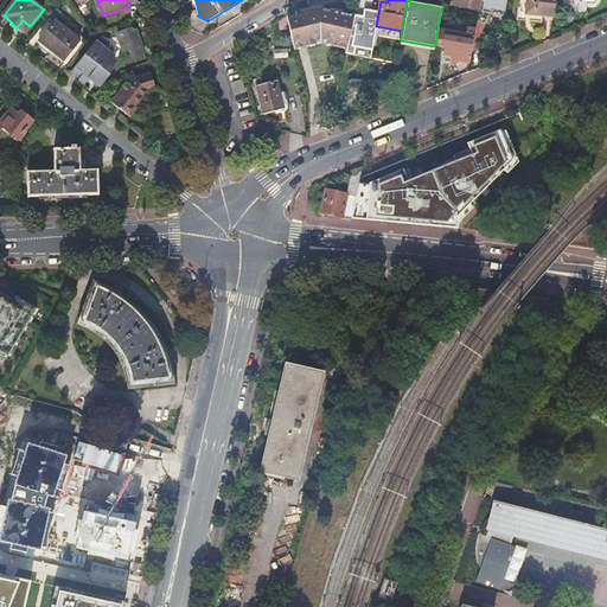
[(504,11),(505,0),(483,0),(483,6),(504,11)]
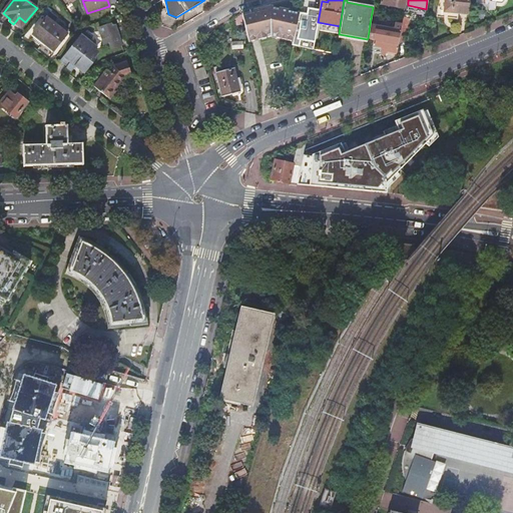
[(437,17),(455,19),(458,19),(458,14),(458,13),(468,14),(468,0),(439,0),(439,10),(438,10),(437,17)]
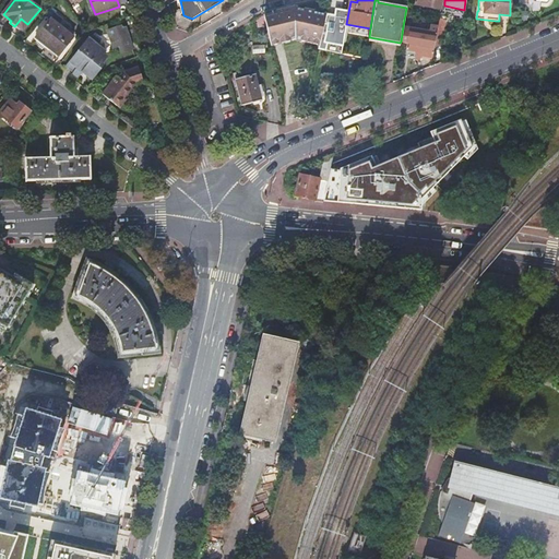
[(518,0),(518,10),(526,11),(526,0),(518,0)]
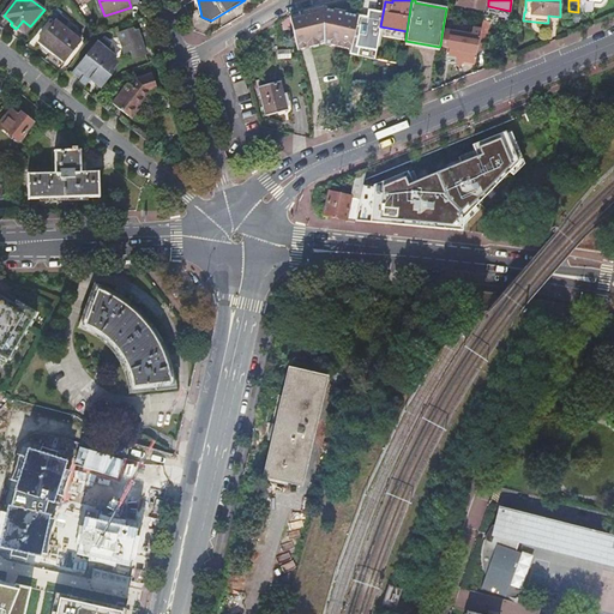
[(290,16),(298,50),(324,43),(350,50),(359,14),(324,7),(290,16)]
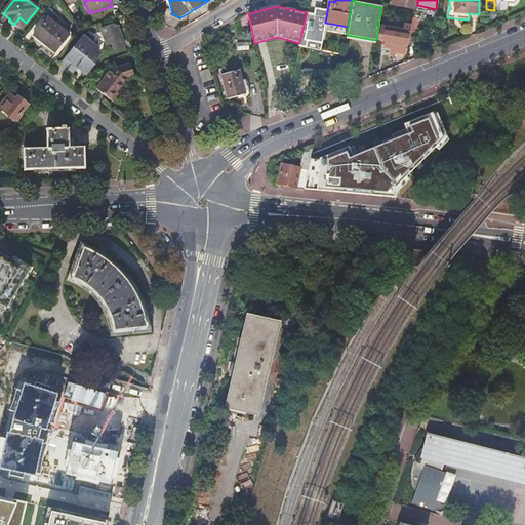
[(67,41),(65,41),(70,35),(54,24),(58,18),(52,13),(35,36),(46,44),(45,46),(54,53),(62,45),(63,46),(67,41)]
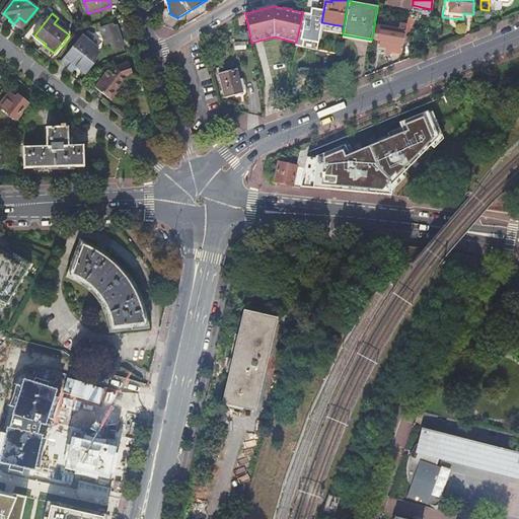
[(408,24),(403,42),(412,43),(415,29),(412,29),(414,17),(409,16),(408,24)]
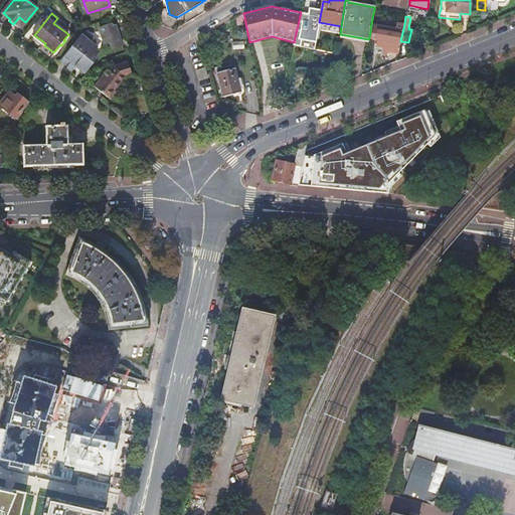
[(19,17),(14,23),(21,28),(25,22),(19,17)]
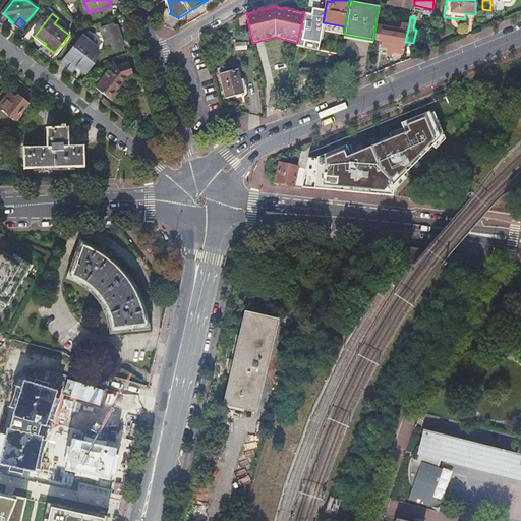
[(379,46),(404,51),(405,42),(409,24),(402,23),(401,30),(383,25),(380,40),(379,46)]
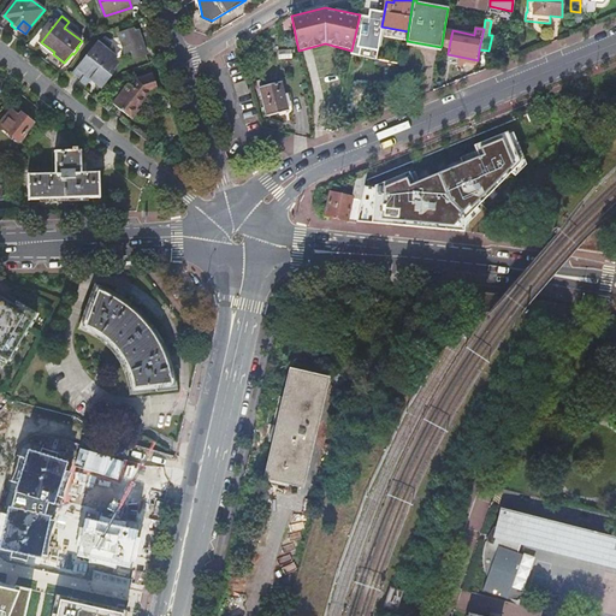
[(131,52),(134,59),(146,55),(136,29),(119,35),(125,54),(131,52)]
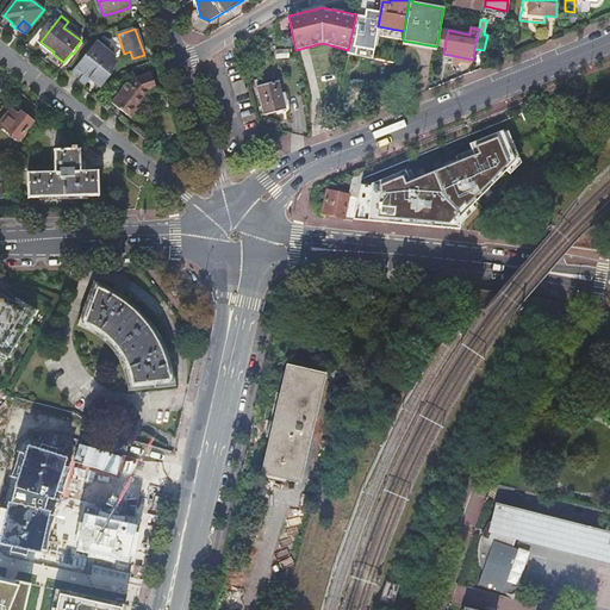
[(448,30),(440,29),(437,45),(444,47),(448,30)]
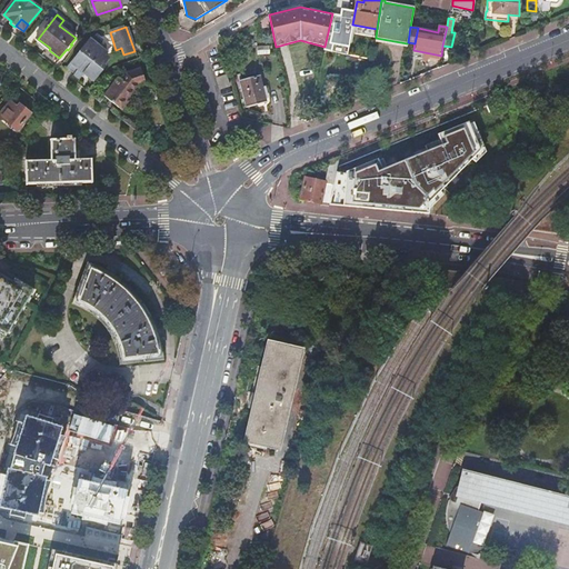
[(65,73),(77,83),(81,78),(90,86),(101,72),(99,71),(105,65),(99,60),(101,59),(93,52),(97,49),(97,48),(97,46),(96,45),(95,43),(92,42),(91,42),(90,43),(89,45),(88,43),(65,73)]
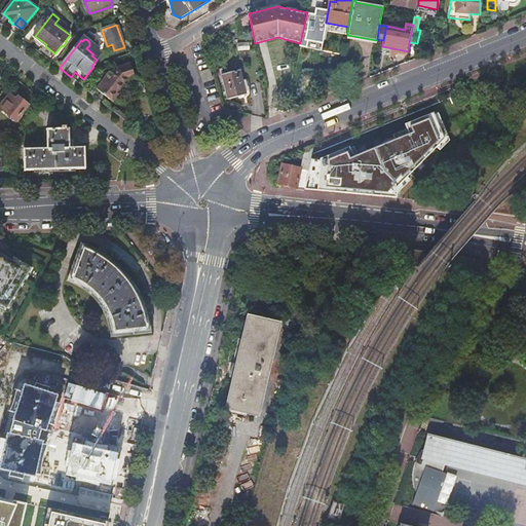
[(113,102),(119,94),(118,92),(127,80),(137,77),(132,63),(118,68),(113,74),(110,72),(97,88),(113,102)]
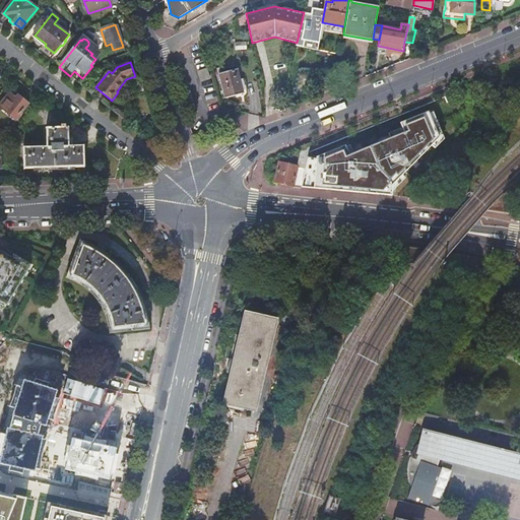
[(286,82),(297,84),(301,70),(290,67),(286,82)]
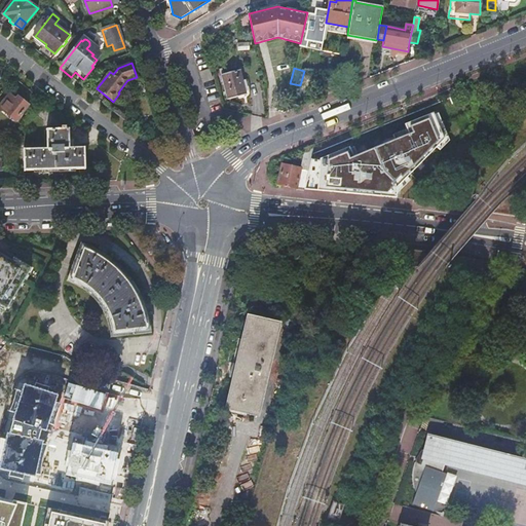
[(200,72),(204,82),(209,80),(212,80),(209,70),(204,71),(200,72)]
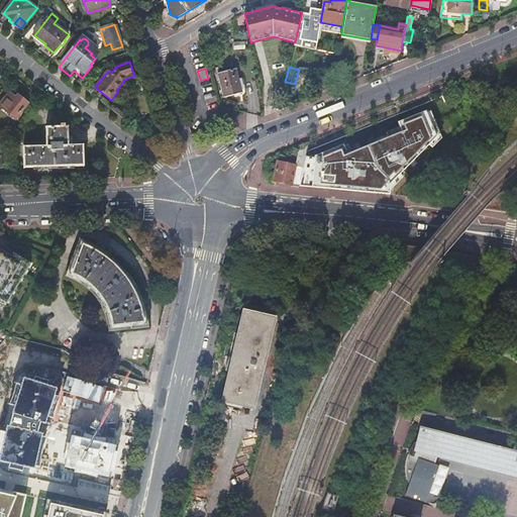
[(242,94),(236,69),(217,73),(223,98),(242,94)]
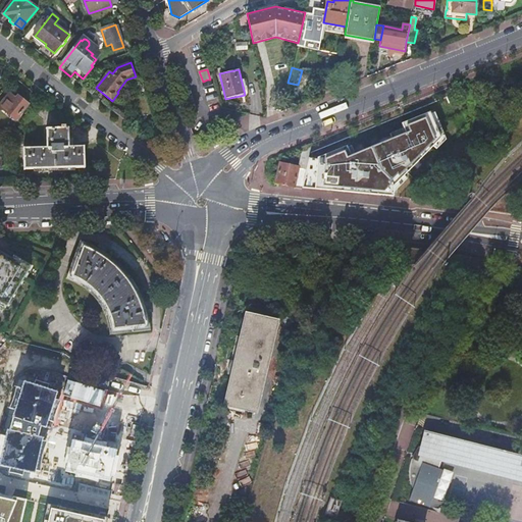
[(302,70),(298,85),(307,87),(310,71),(302,70)]
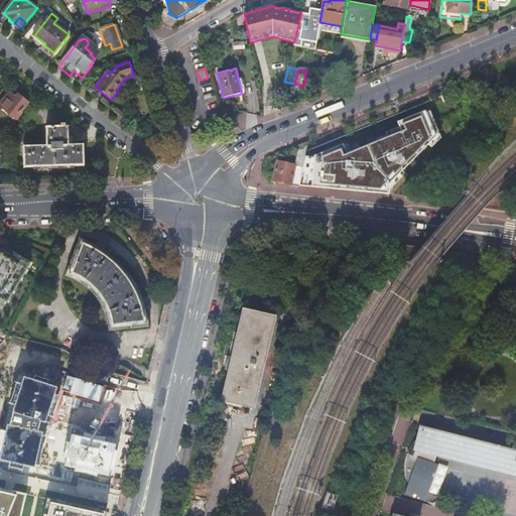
[(323,73),(319,87),(332,89),(334,74),(323,73)]
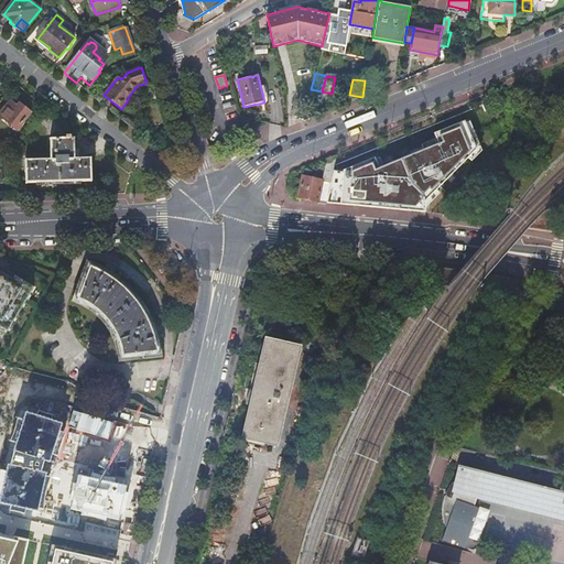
[(31,112),(22,106),(20,108),(11,101),(0,114),(0,116),(18,130),(31,112)]
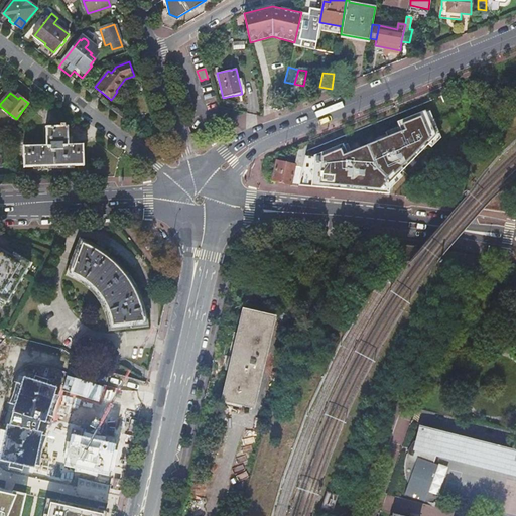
[(441,97),(305,150),(303,168),(301,185),(388,197),(441,139),(430,111),(444,105),(441,97)]
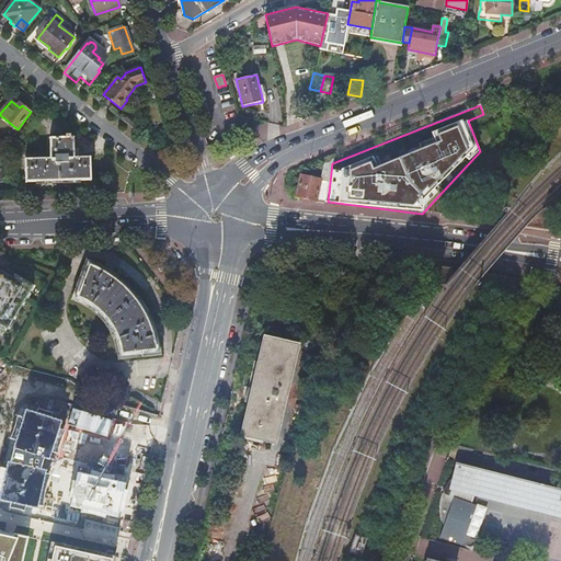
[(16,145),(16,160),(25,160),(25,183),(26,183),(26,182),(90,181),(91,181),(90,157),(89,157),(75,157),(73,138),(73,137),(70,137),(70,134),(66,135),(66,130),(43,112),(16,145)]
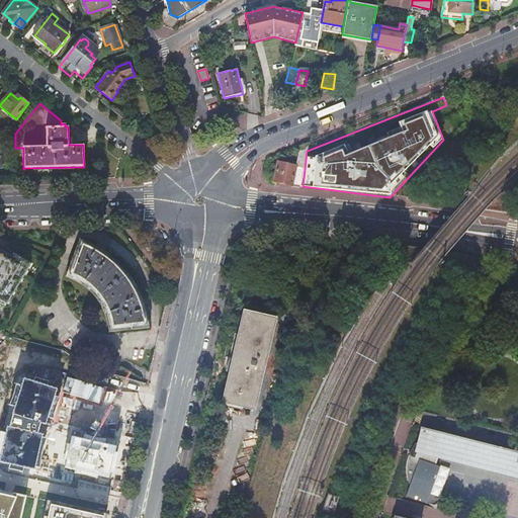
[(307,151),(309,143),(299,147),(295,166),(277,162),(273,181),(291,185),(295,167),(305,169),(307,151)]
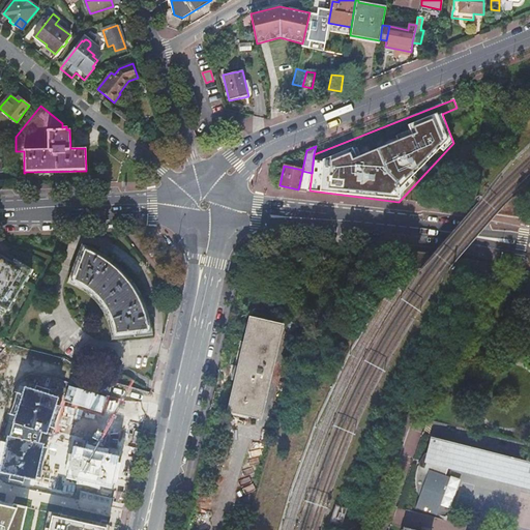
[(82,247),(78,259),(69,283),(79,287),(84,290),(91,296),(94,298),(100,305),(102,308),(108,319),(111,327),(114,339),(149,334),(149,329),(147,321),(145,317),(145,313),(141,303),(139,299),(131,286),(127,282),(122,276),(119,272),(113,267),(105,260),(82,247)]
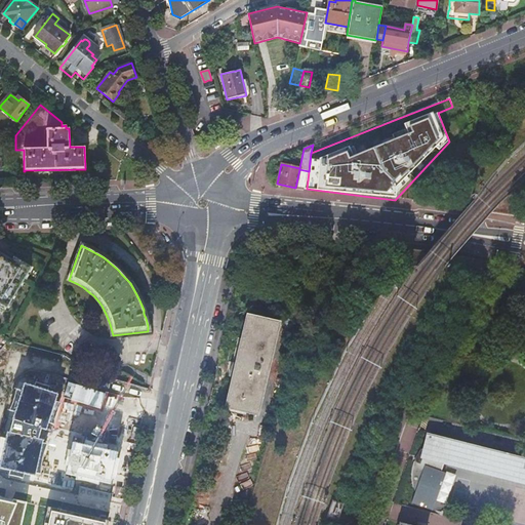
[(0,297),(10,303),(34,263),(15,251),(12,256),(0,249),(0,297)]
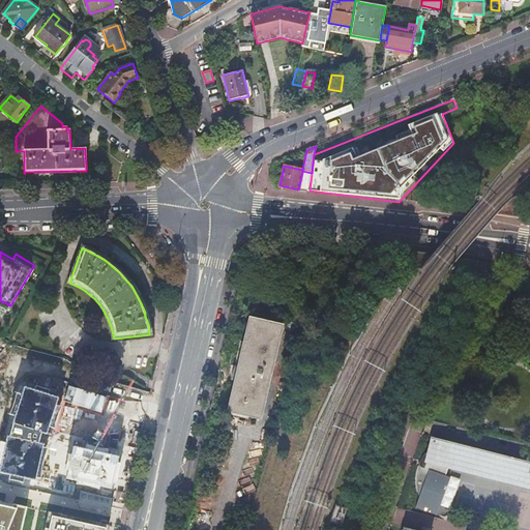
[(25,387),(12,423),(13,423),(41,433),(47,434),(59,398),(25,387)]
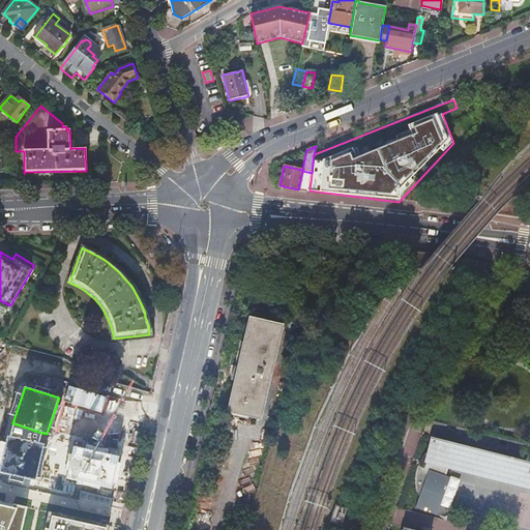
[(10,437),(38,443),(41,433),(13,423),(10,437)]
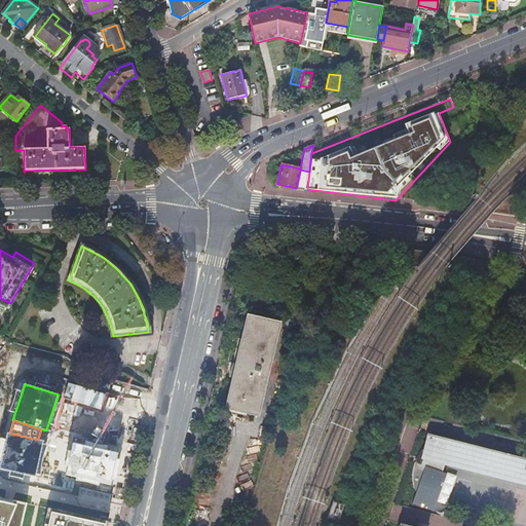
[(7,433),(0,464),(0,468),(36,477),(43,441),(38,440),(10,434),(7,433)]
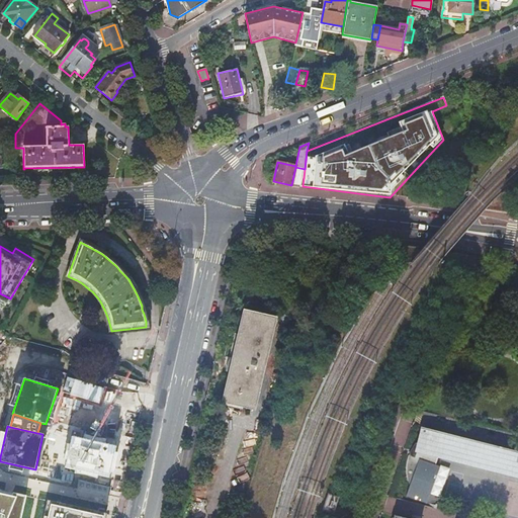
[(517,517),(517,452),(516,452),(423,428),(420,439),(417,451),(418,451),(417,458),(410,456),(407,459),(406,463),(404,468),(404,472),(405,477),(406,482),(409,483),(406,497),(426,502),(436,464),(432,463),(434,455),(506,473),(517,477),(517,517)]
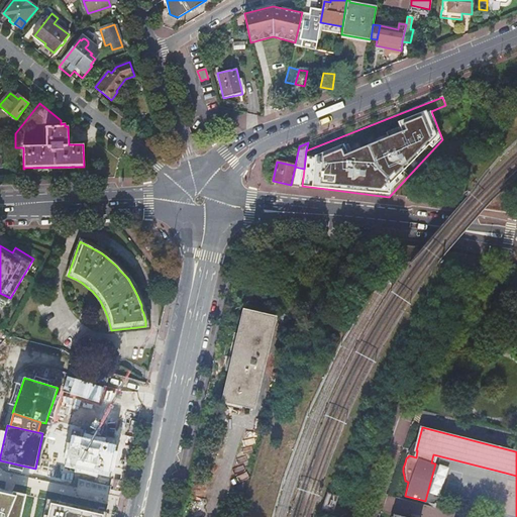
[(70,434),(64,466),(108,478),(115,445),(70,434)]
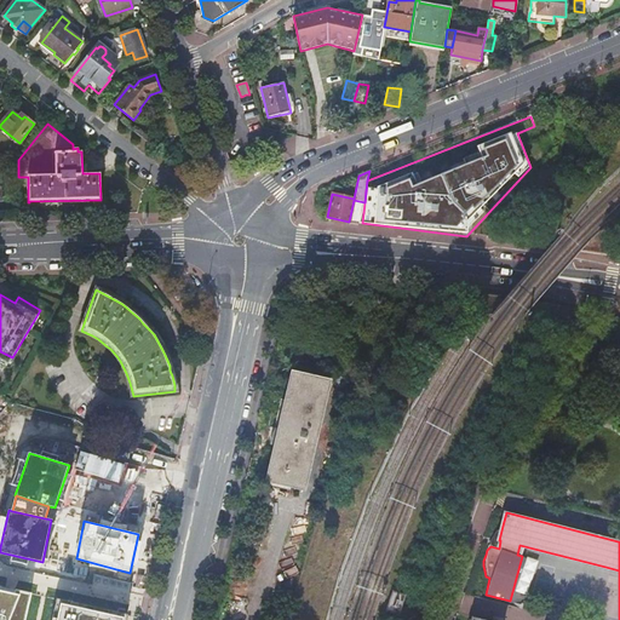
[(491,546),(499,549),(500,540),(499,540),(503,526),(495,537),(491,546)]
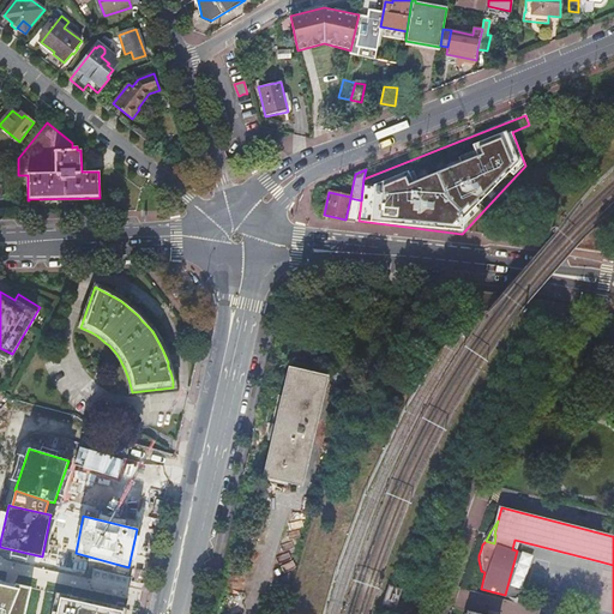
[(14,588),(0,584),(0,613),(8,613),(19,589),(14,588)]
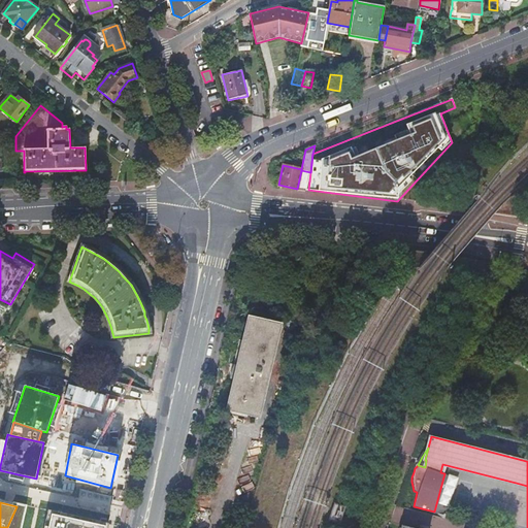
[(17,506),(7,527),(21,527),(27,505),(13,502),(12,505),(17,506)]
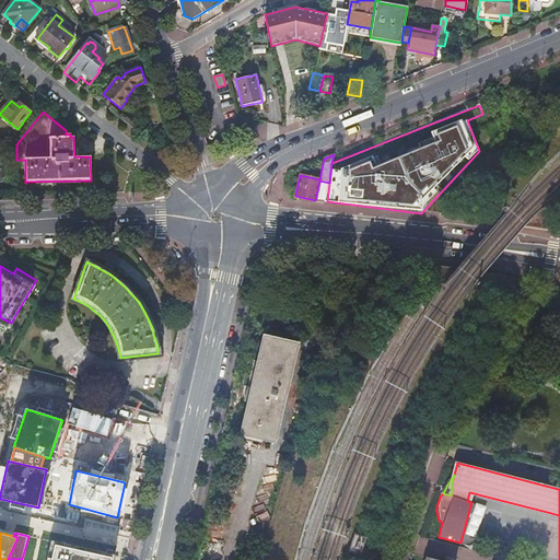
[(354,535),(349,552),(359,556),(365,538),(354,535)]
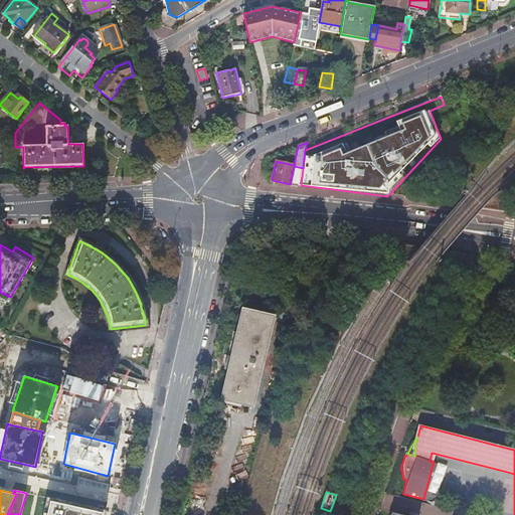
[(99,514),(101,509),(48,496),(44,514),(99,514)]
